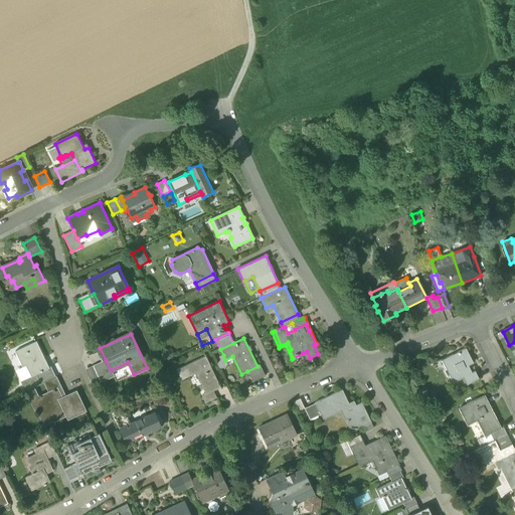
[(26,366),(31,376),(31,377),(37,375),(49,369),(49,368),(36,342),(15,352),(22,366),(23,367),(26,366)]
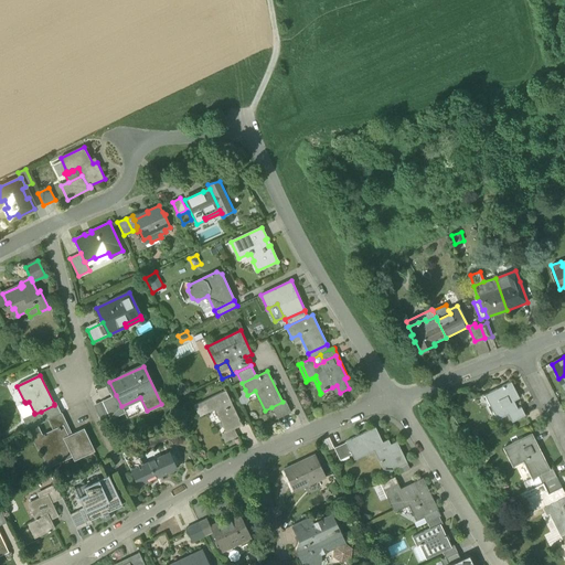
[(484,395),(497,420),(508,415),(518,409),(518,408),(511,395),(516,392),(511,382),(484,395)]
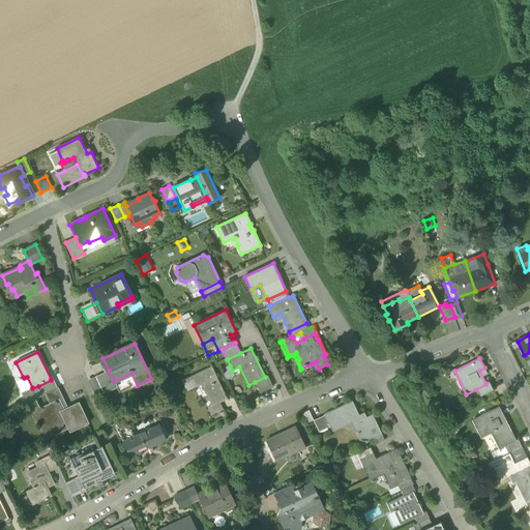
[(232,371),(230,365),(226,366),(227,371),(224,374),(226,379),(231,379),(234,375),(232,371)]
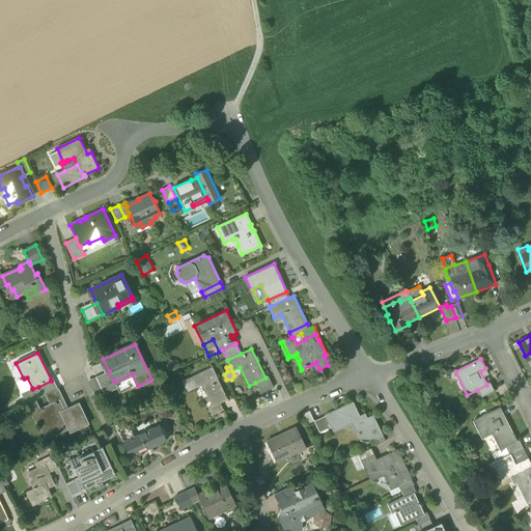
[(213,407),(220,403),(227,399),(213,367),(183,382),(187,392),(202,385),(213,407)]
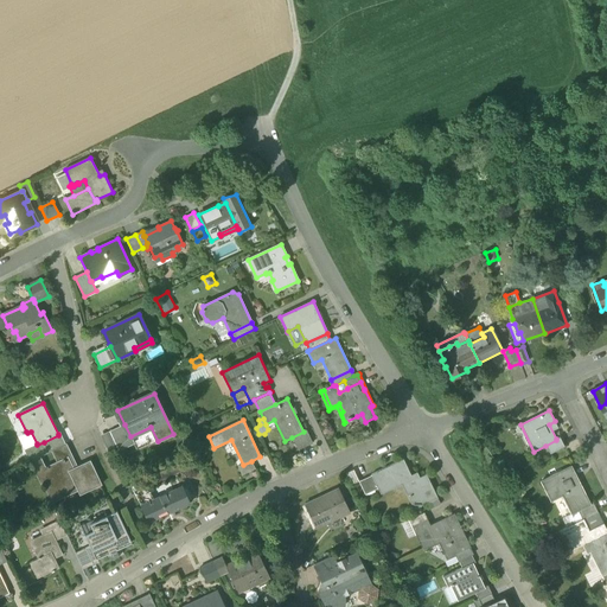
[(110,432),(120,451),(134,443),(131,436),(125,425),(110,432)]
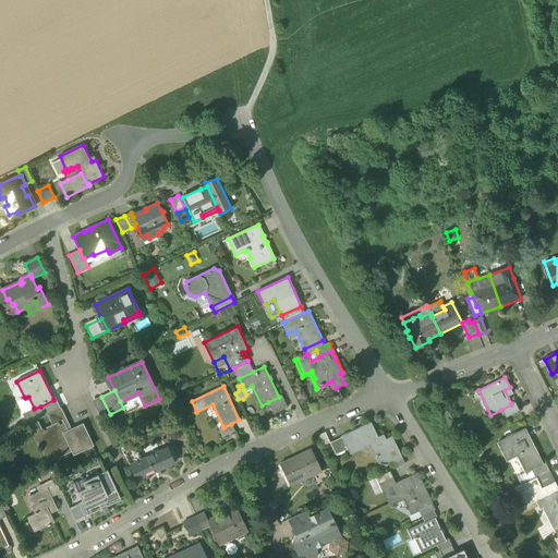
[(268,402),(274,413),(288,408),(281,395),(279,397),(268,402)]
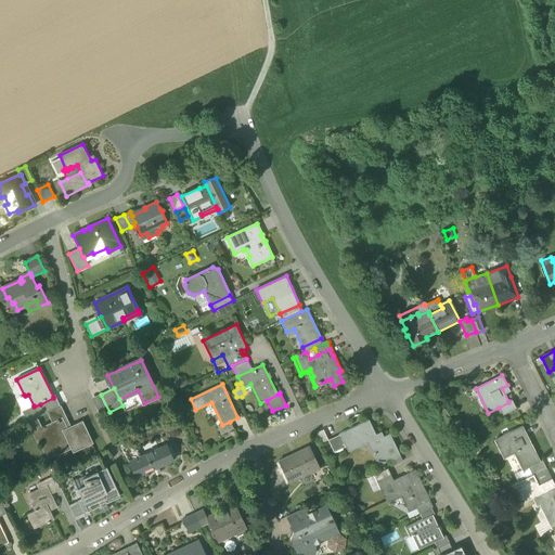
[(16,398),(22,411),(30,407),(34,405),(28,395),(25,396),(24,395),(16,398)]
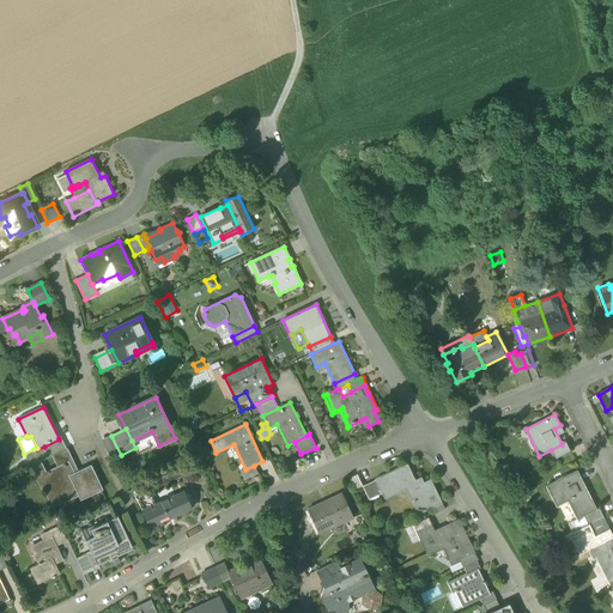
[(47,451),(49,457),(53,456),(66,449),(61,437),(59,438),(59,439),(44,447),(47,451)]
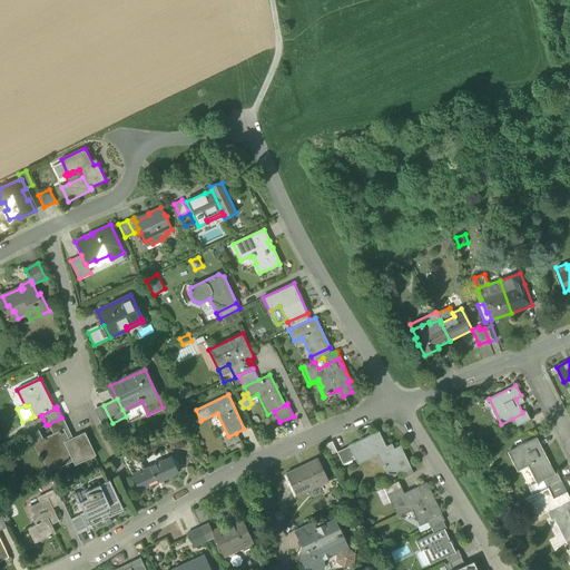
[(512,419),(517,426),(530,419),(526,411),(522,412),(522,413),(512,419)]
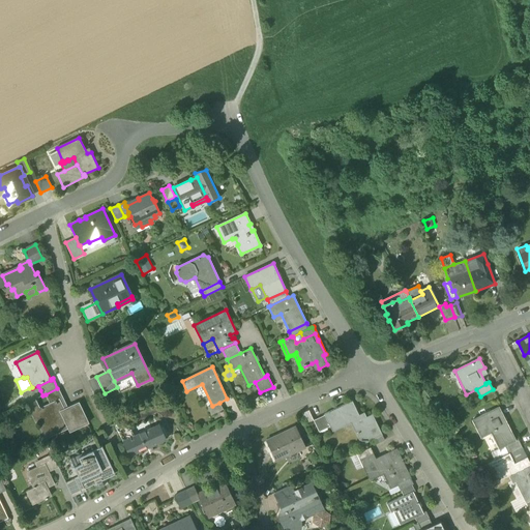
[(40,390),(38,386),(32,388),(32,387),(29,388),(21,392),(26,403),(35,399),(33,393),(40,390)]
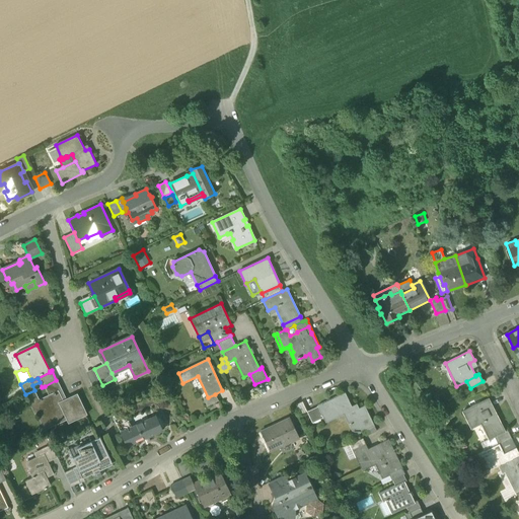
[(36,413),(45,431),(56,426),(53,420),(64,415),(67,420),(68,424),(86,415),(77,394),(64,400),(59,391),(62,390),(57,380),(56,380),(45,386),(49,395),(40,400),(38,400),(42,411),(36,413)]
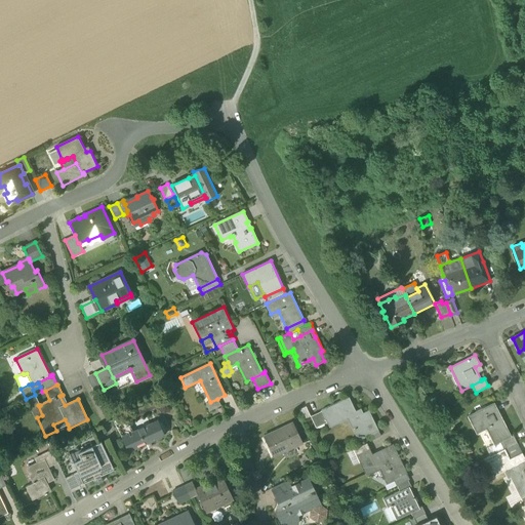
[(35,418),(37,417),(42,415),(38,405),(40,405),(35,395),(26,399),(35,418)]
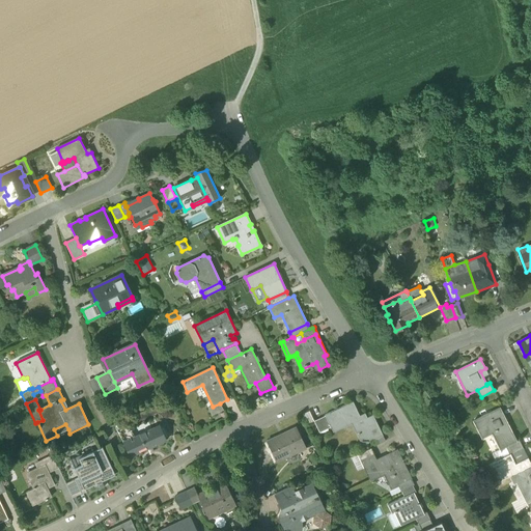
[(360,436),(364,445),(371,441),(383,436),(373,415),(367,418),(362,420),(360,416),(353,401),(325,415),(326,416),(331,427),(332,430),(353,420),(358,432),(359,436),(360,436)]
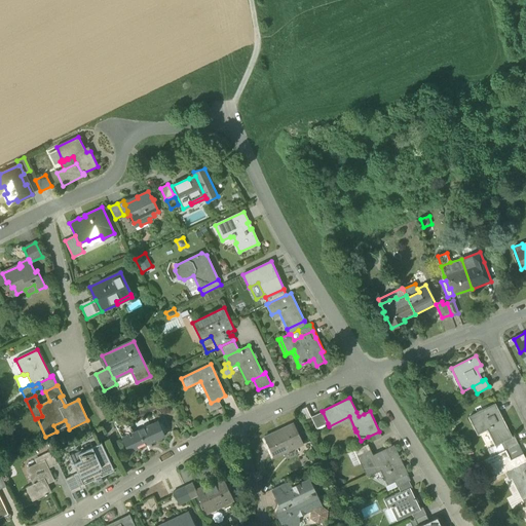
[(207,405),(210,412),(221,407),(218,400),(211,403),(207,405)]
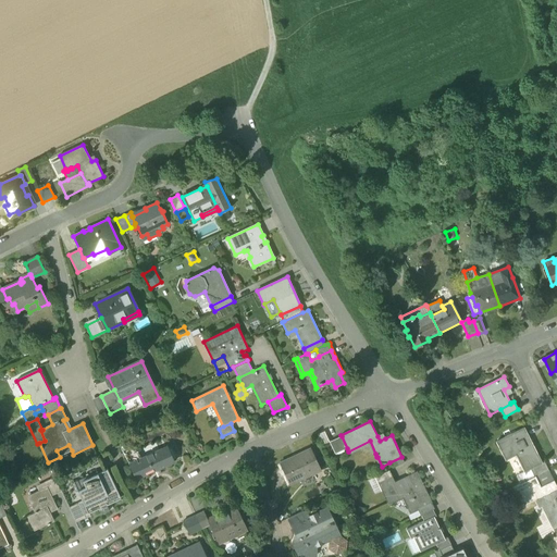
[(512,433),(516,440),(527,434),(523,428),(512,433)]
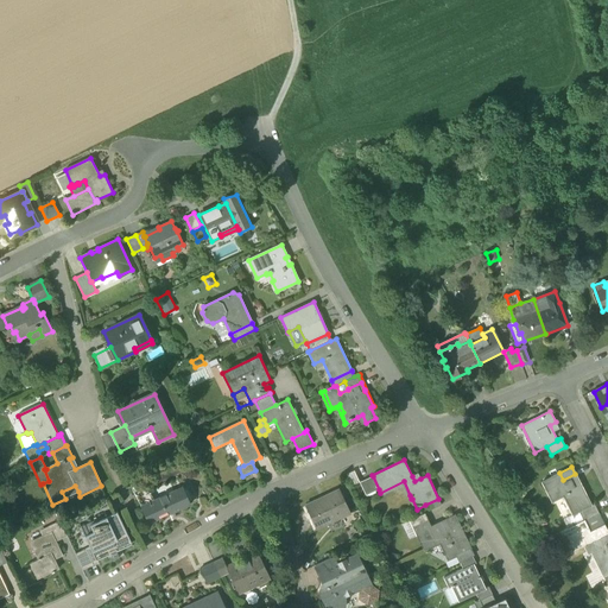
[(352,486),(360,482),(354,470),(347,474),(352,486)]
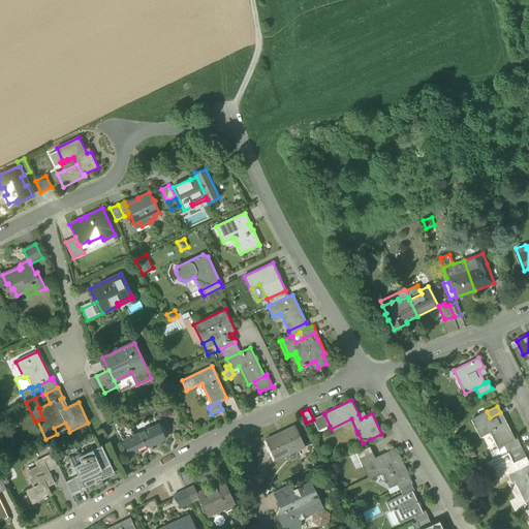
[(498,447),(503,445),(514,440),(514,439),(500,412),(490,417),(487,411),(471,419),(480,436),(490,432),(498,447)]
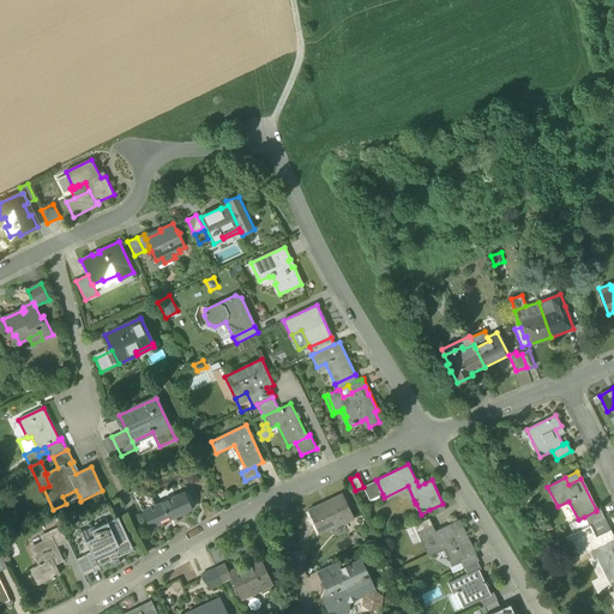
[(131,485),(137,497),(145,492),(139,480),(131,485)]
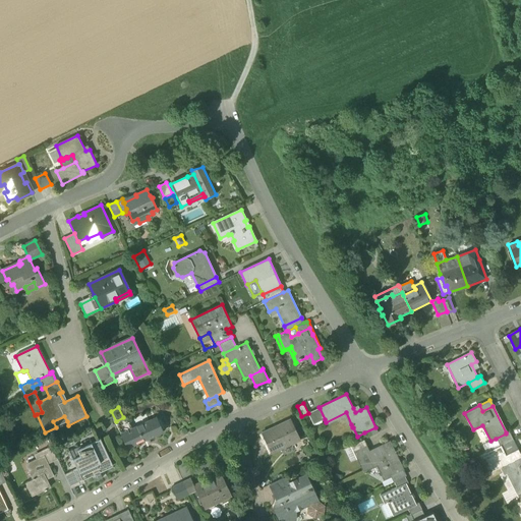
[(308,413),(313,424),(325,419),(320,408),(308,413)]
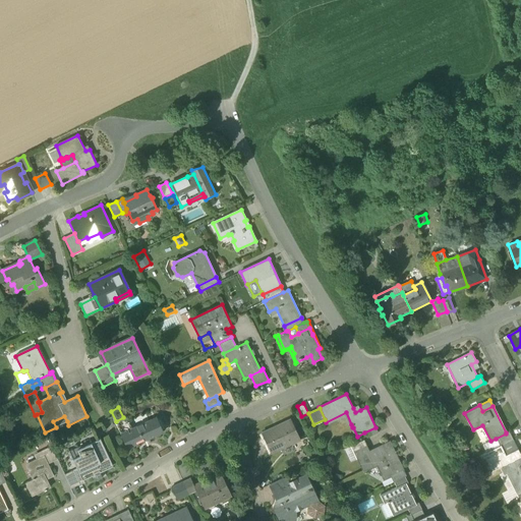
[(346,412),(326,422),(327,424),(345,415),(355,438),(357,437),(353,427),(352,427),(351,424),(346,412)]
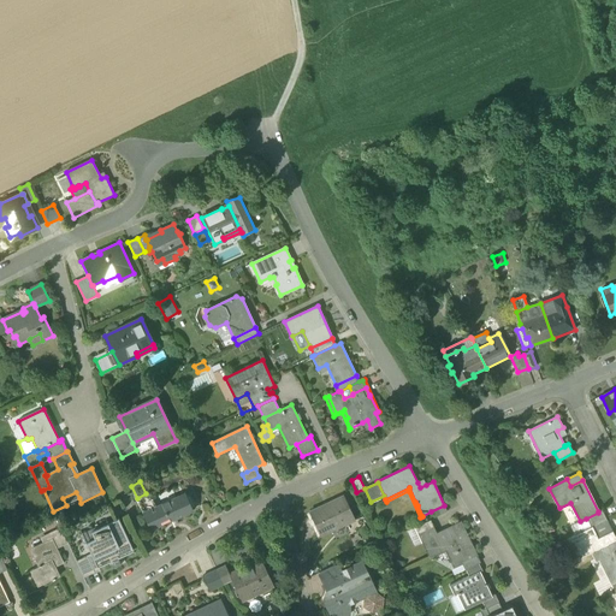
[(63,498),(66,505),(80,498),(76,492),(63,498)]
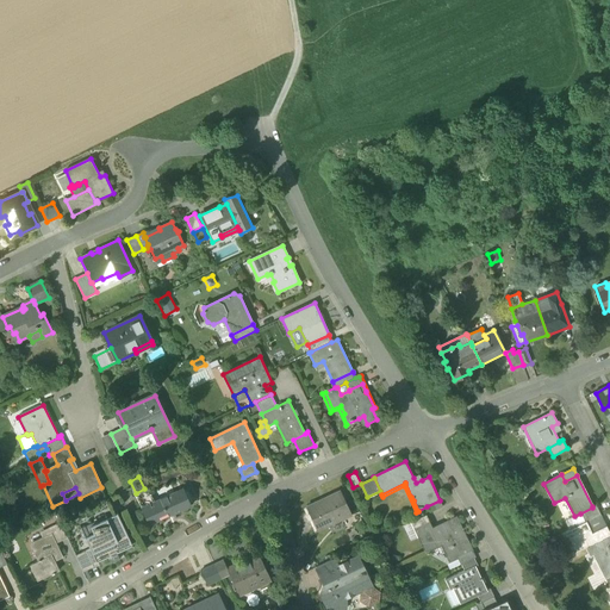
[(134,493),(142,509),(155,503),(151,495),(150,495),(147,487),(144,489),(136,493),(134,493)]
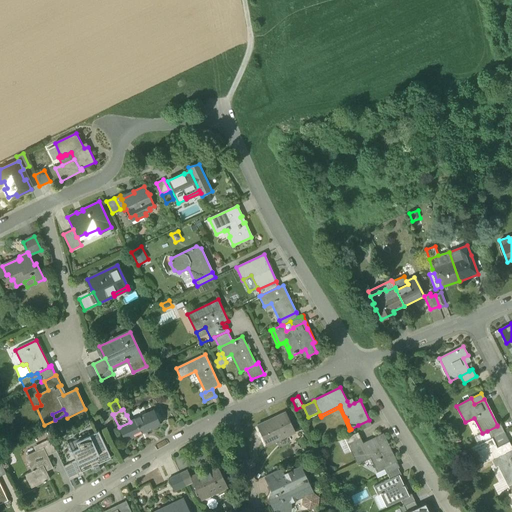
[(119,427),(126,441),(134,437),(160,425),(154,411),(130,422),(119,427)]
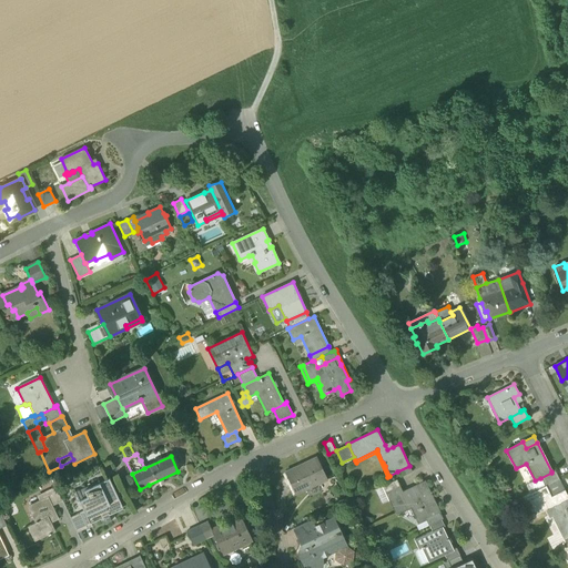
[(285,473),(295,494),(327,479),(317,457),(285,473)]
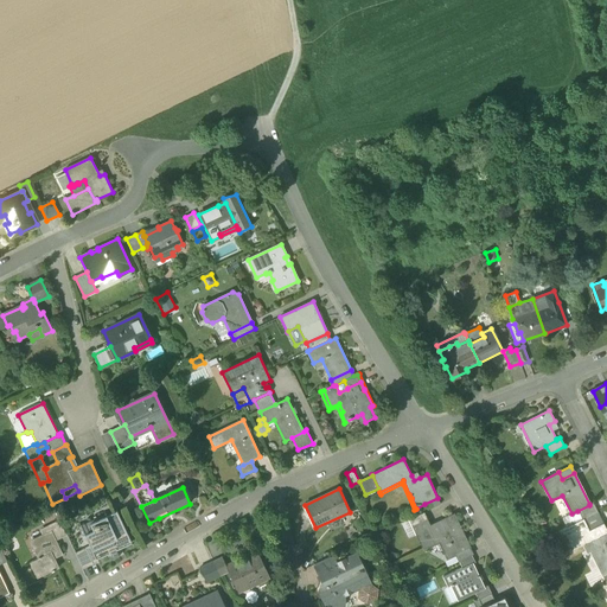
[(425,504),(428,511),(441,504),(438,498),(425,504)]
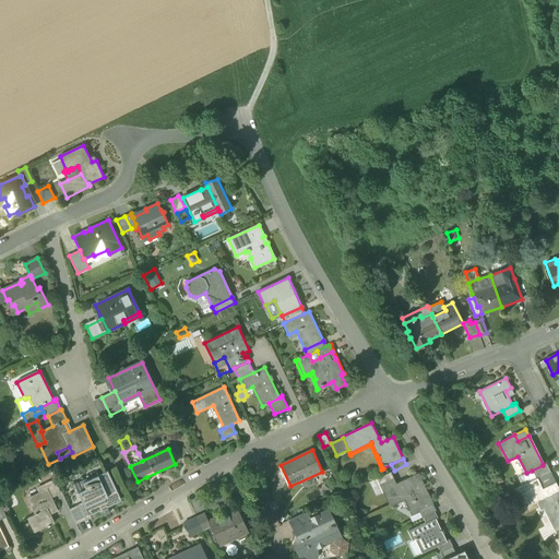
[(536,479),(536,478),(550,472),(546,463),(543,464),(543,465),(532,471),(536,479)]
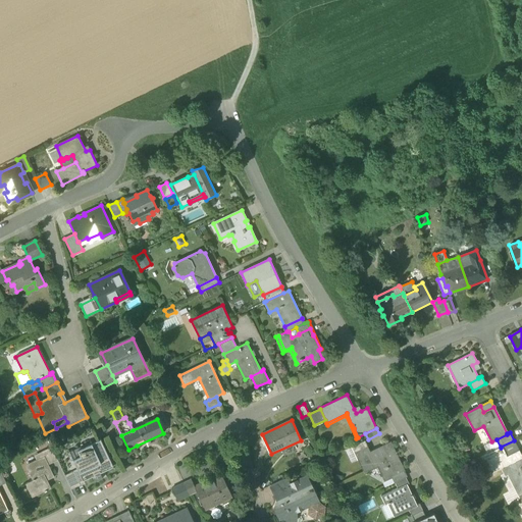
[(73,472),(80,485),(85,483),(84,481),(95,476),(96,476),(95,474),(99,472),(100,474),(113,468),(101,439),(77,451),(85,466),(73,472)]
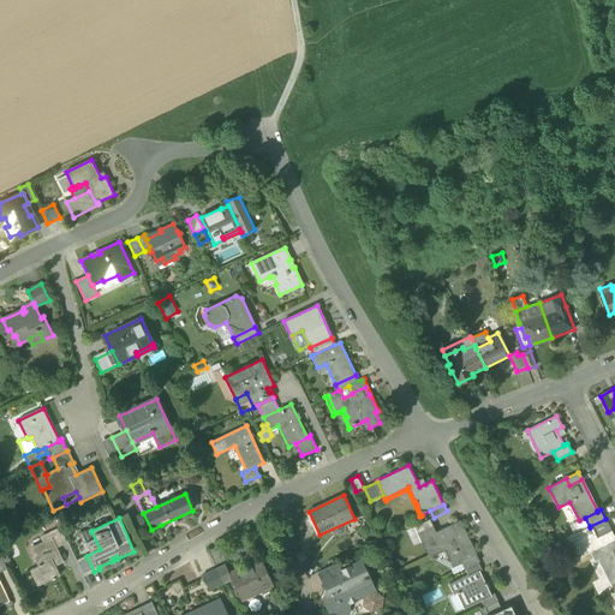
[(579,520),(569,525),(574,535),(590,527),(585,518),(579,520)]
